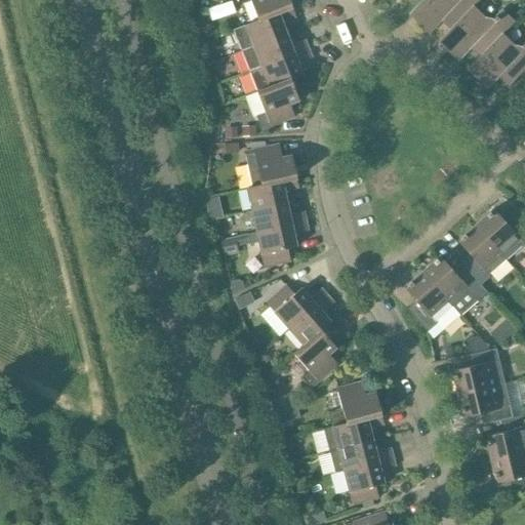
[(258,19),(292,6),(289,0),(240,0),(242,4),(251,0),(258,19)]
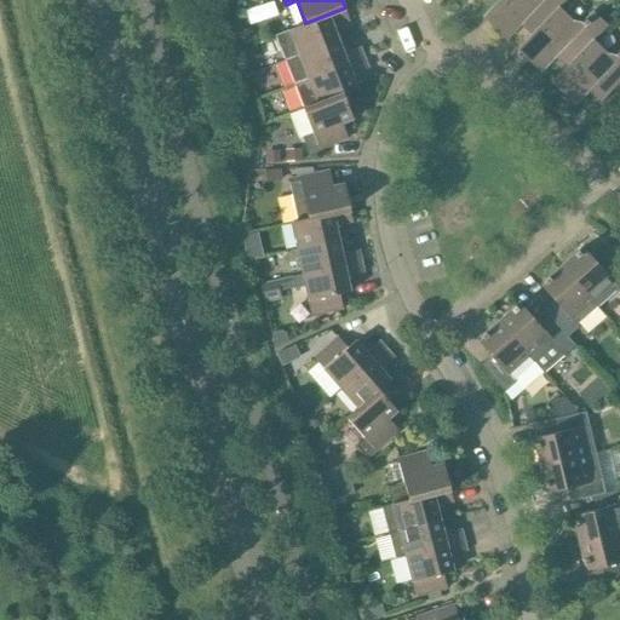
[(562,5),(564,7),(570,0),(498,0),(483,17),(506,39),(524,21),(535,30),(537,32),(562,5)]
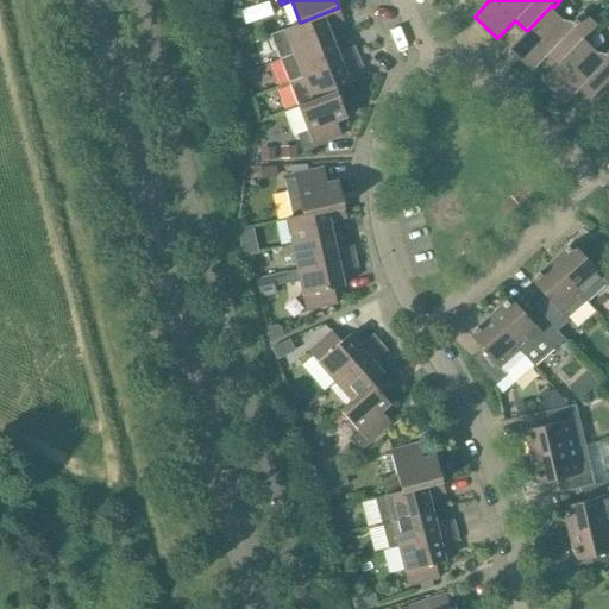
[(527,31),(526,30),(508,49),(531,70),(548,51),(559,62),(562,63),(585,38),(586,41),(601,26),(586,12),(576,23),(567,20),(554,7),(552,5),(527,31)]
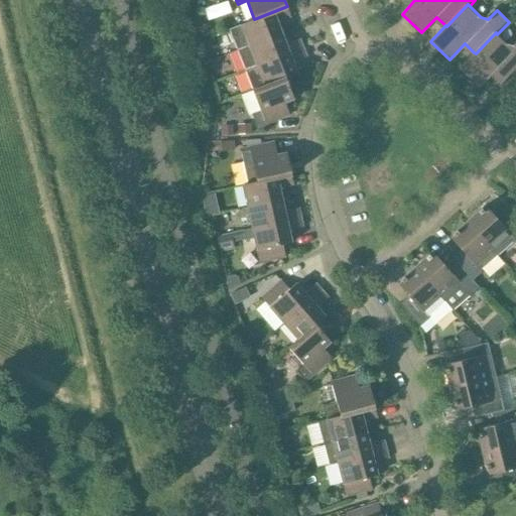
[(287,6),(254,19),(230,29),(238,49),(282,33),(277,21),(291,16),(287,6)]
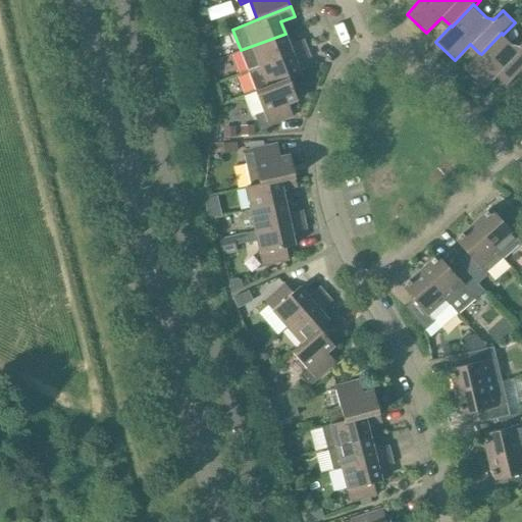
[(511,84),(521,72),(521,47),(521,48),(514,46),(503,35),(502,33),(481,54),(479,53),(465,68),(484,89),(500,72),(511,84)]
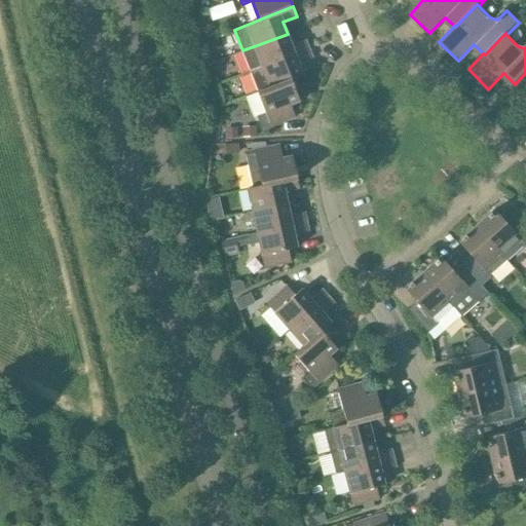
[(288,34),(242,50),(250,71),(309,48),(305,39),(292,44),(288,34)]
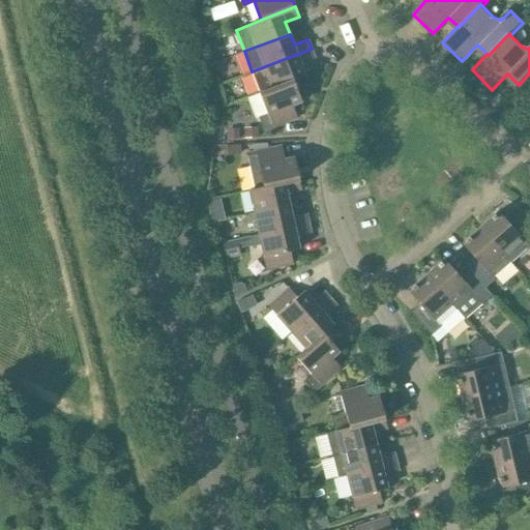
[(312,49),(252,71),(260,93),(294,80),(306,76),(301,63),(315,58),(312,49)]
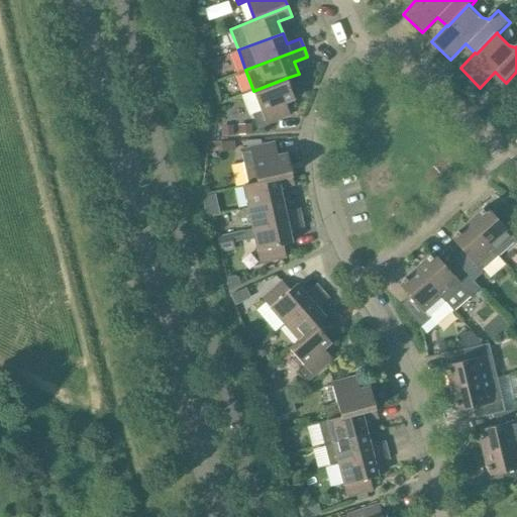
[(295,99),(287,78),(253,91),(262,111),(252,114),(259,128),(291,114),(287,102),(295,99)]
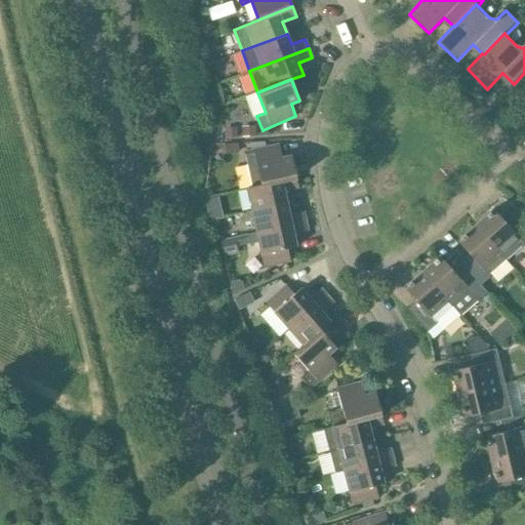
[(238,138),(237,128),(226,128),(226,138),(238,138)]
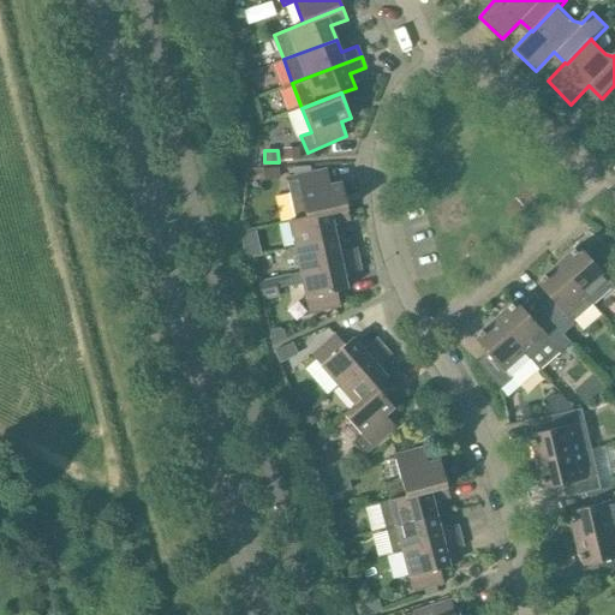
[(280,179),(279,168),(263,171),(264,181),(280,179)]
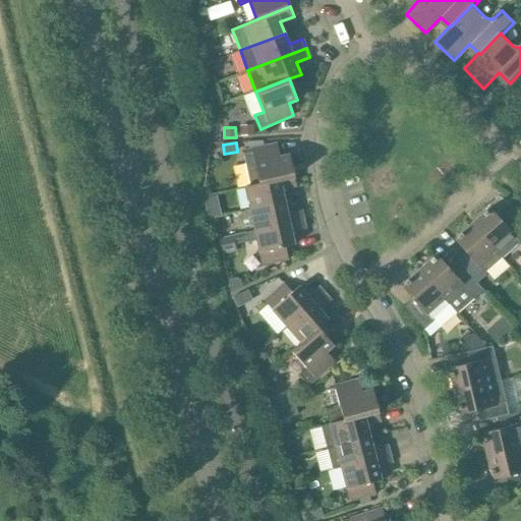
[(242,152),(250,185),(250,186),(294,176),(290,155),(280,157),(277,143),(242,152)]
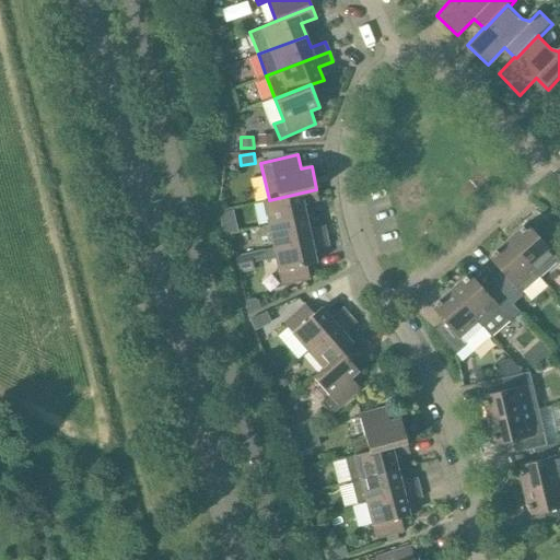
[(318,200),(316,189),(269,200),(269,199),(264,200),(269,224),(306,217),(303,203),(318,200)]
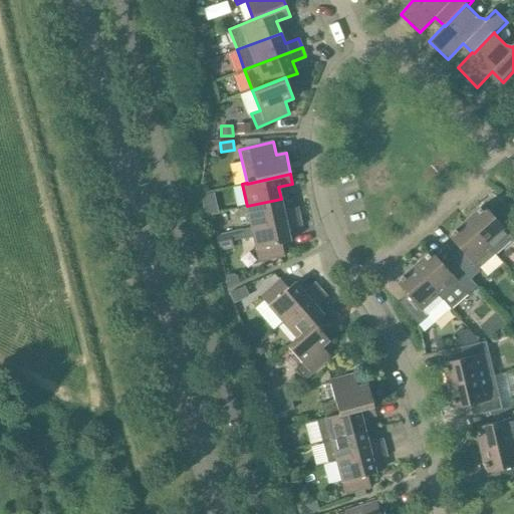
[(247,206),(251,228),(300,217),(298,207),(284,211),(281,199),(247,206)]
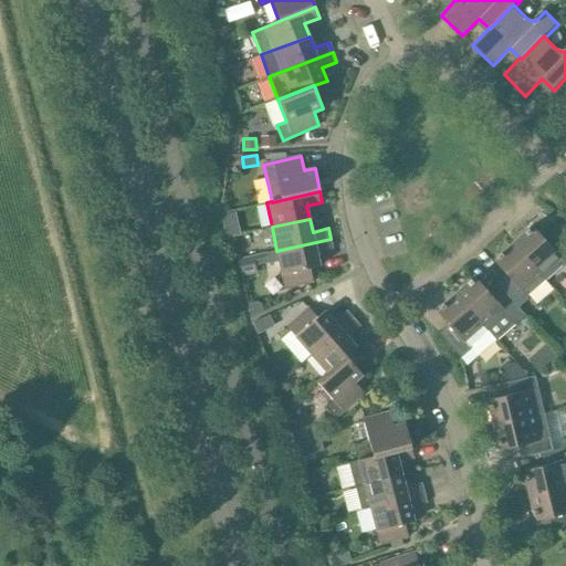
[(532,224),(512,242),(545,280),(564,263),(565,265),(565,244),(558,236),(548,244),(532,224)]
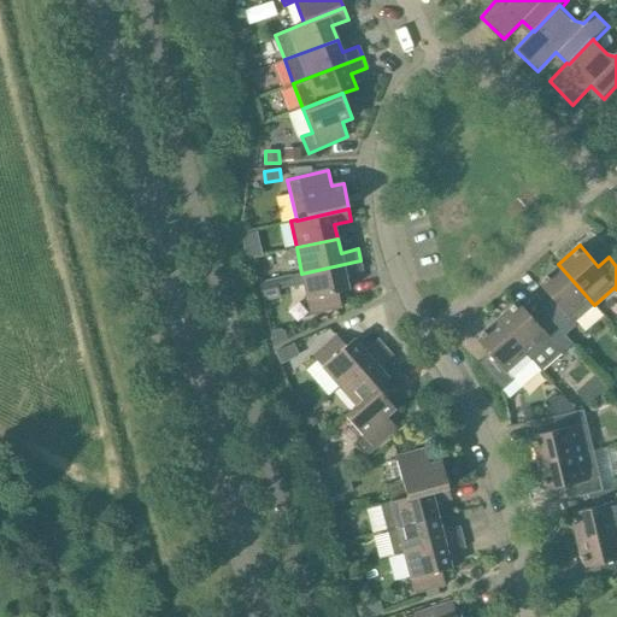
[(363,272),(360,260),(301,274),(292,276),(294,287),(304,285),(311,313),(341,307),(339,293),(348,291),(346,276),(363,272)]
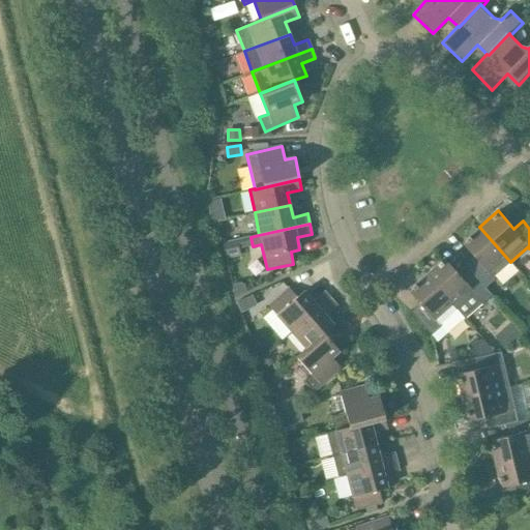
[(469,268),(486,288),(496,280),(494,277),(510,262),(479,227),(461,242),(477,261),(469,268)]
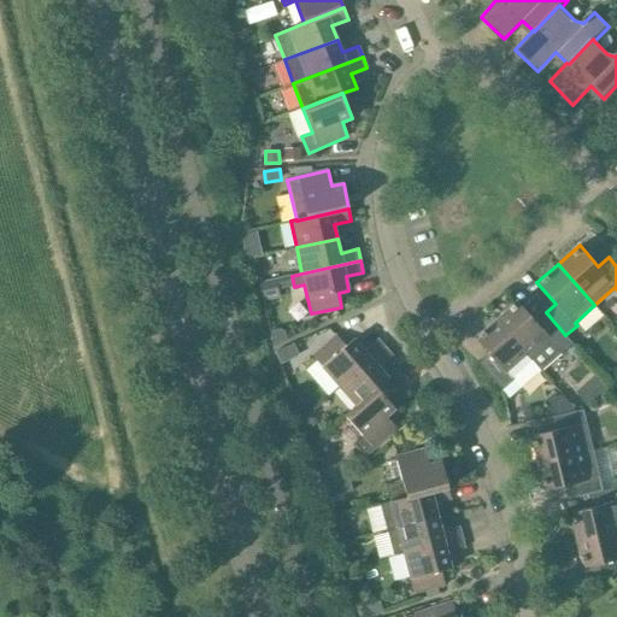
[(573,344),(565,335),(546,312),(535,322),(517,301),(498,321),(533,359),(532,360),(541,371),(573,344)]
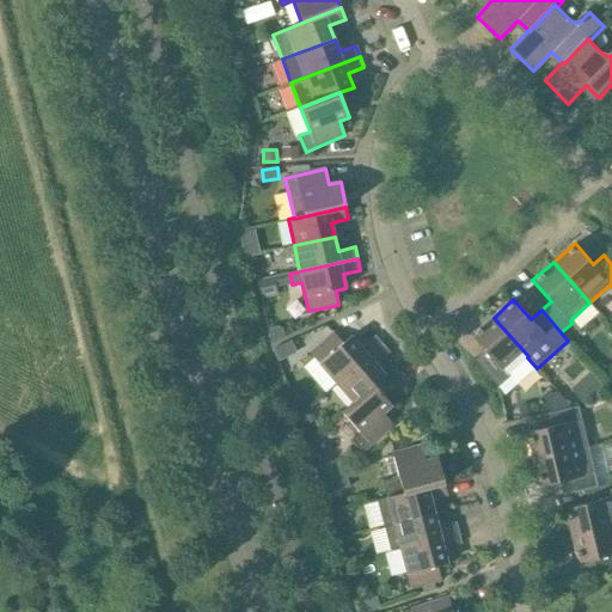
[(528,356),(494,318),(473,338),(489,355),(478,365),(499,387),(509,378),(508,375),(527,357),(528,356)]
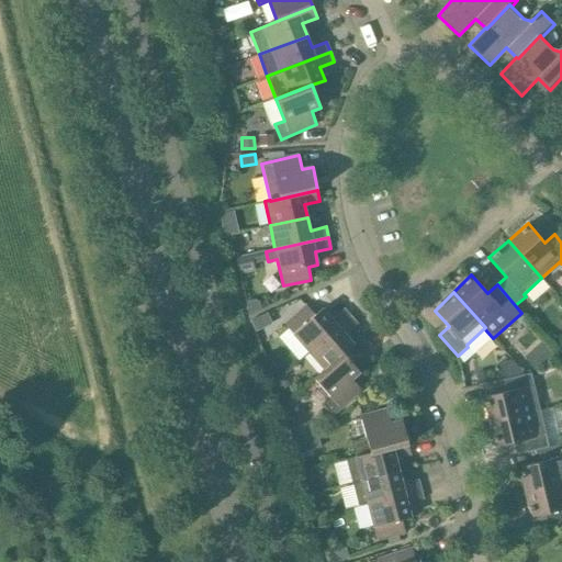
[(284,324),(310,352),(351,316),(344,308),(332,318),(323,308),(315,315),(306,304),(284,324)]
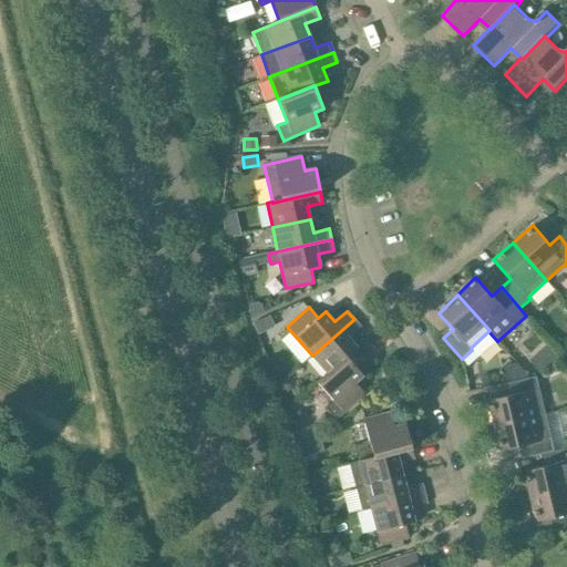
[(312,356),(328,373),(348,357),(348,358),(358,348),(349,338),(361,327),(354,319),(312,356)]
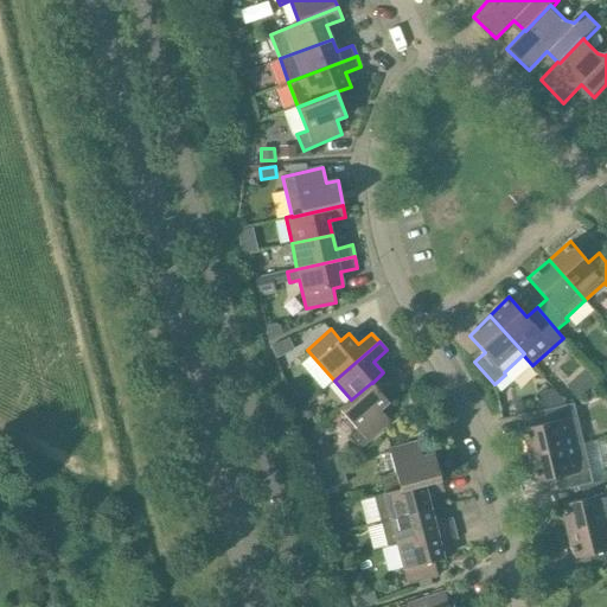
[(389,402),(372,383),(372,382),(351,400),(340,409),(357,428),(349,435),(360,448),(391,421),(381,409),(389,402)]
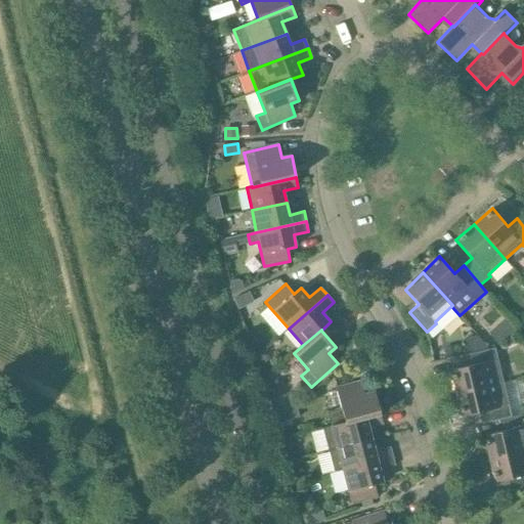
[(456,394),(504,383),(495,348),(470,354),(473,365),(450,370),(456,394)]
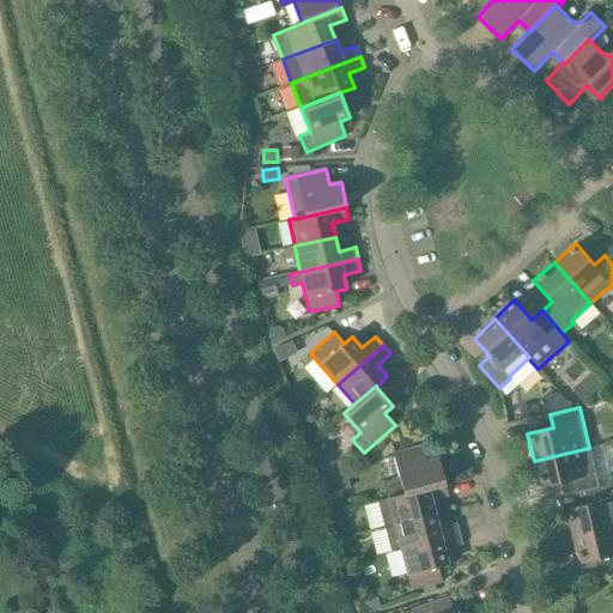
[(388,499),(445,484),(438,459),(428,461),(423,445),(394,454),(400,479),(383,483),(388,499)]
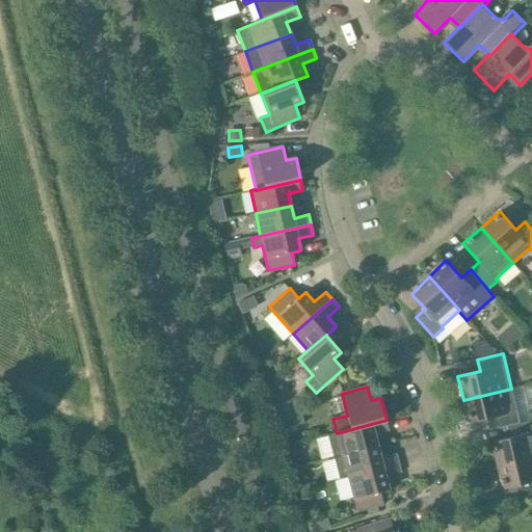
[(511,425),(520,423),(511,389),(463,400),(469,423),(491,417),(494,429),(511,425)]
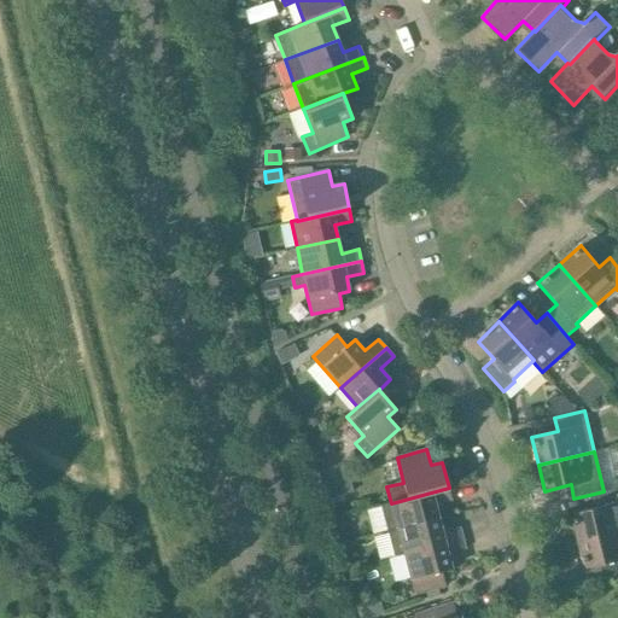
[(449,488),(391,503),(382,507),(388,532),(398,529),(438,518),(435,503),(452,500),(449,488)]
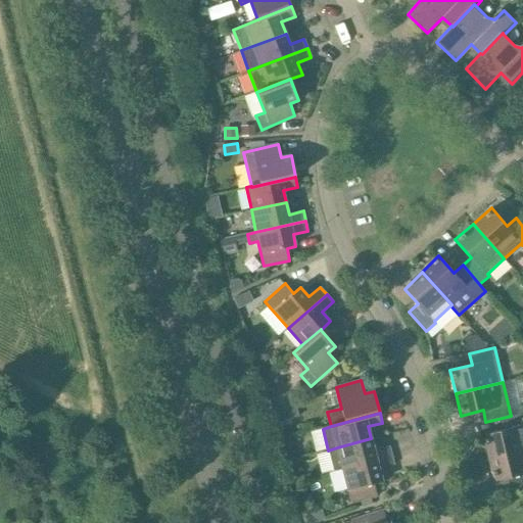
[(522,413),(511,417),(511,416),(503,418),(506,429),(483,434),(489,458),(522,449),(522,413)]
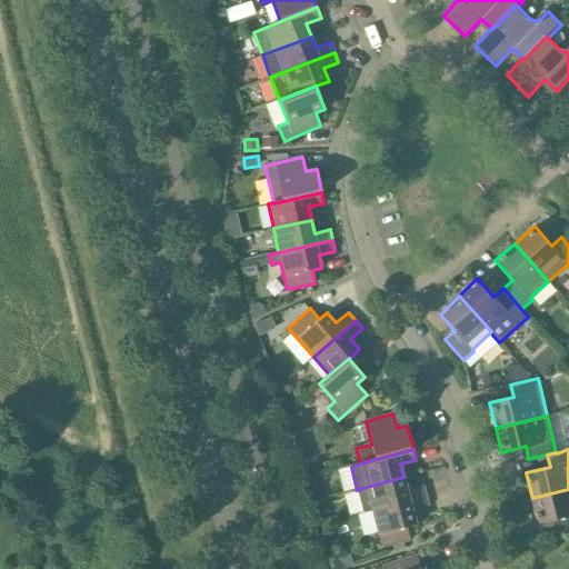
[(408,489),(403,477),(367,487),(357,490),(363,510),(372,508),(372,510),(426,496),(423,486),(408,489)]
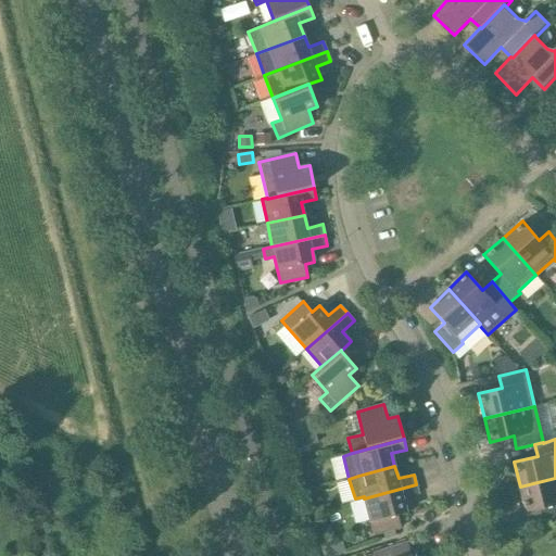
[(555,478),(520,487),(526,512),(550,507),(552,519),(555,518),(555,478)]
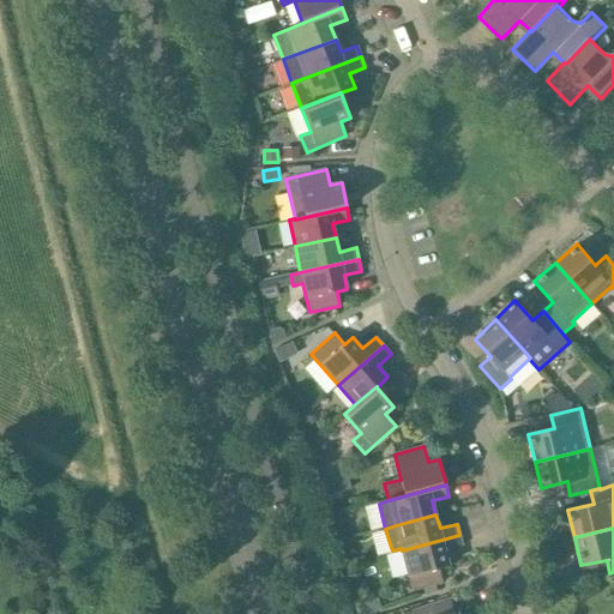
[(459,535),(402,551),(413,590),(443,582),(439,569),(450,565),(445,551),(462,546),(459,535)]
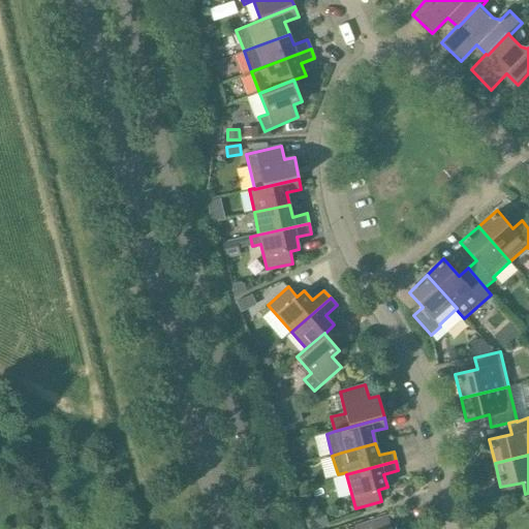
[(395,528),(395,527),(389,528),(385,528),(382,518),(347,528),(395,528)]
